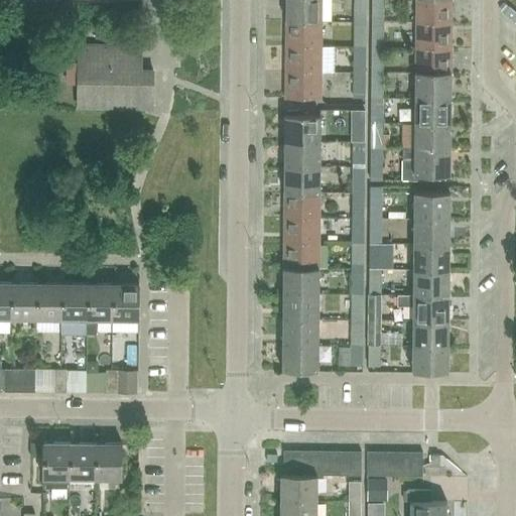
[(323,21),(323,0),(286,0),(286,21),(323,21)]
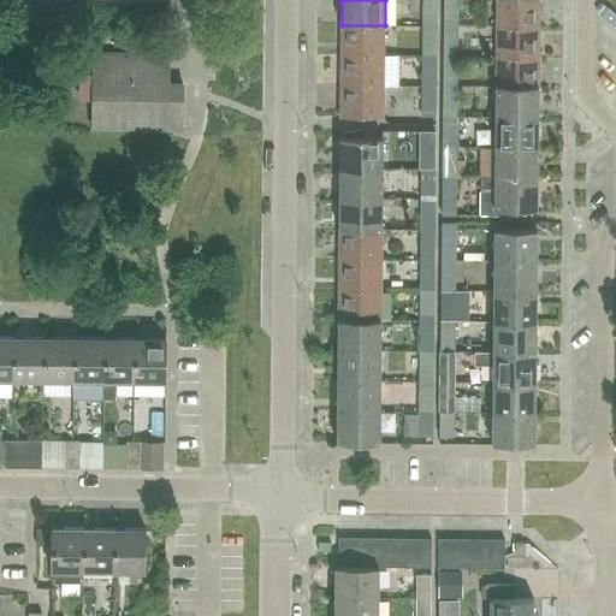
[(437,27),(437,0),(421,0),(421,27),(437,27)]
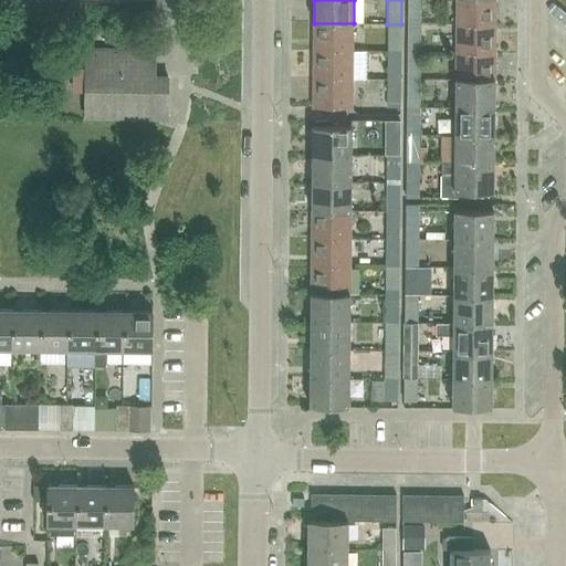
[(420,22),(420,0),(407,0),(407,22),(420,22)]
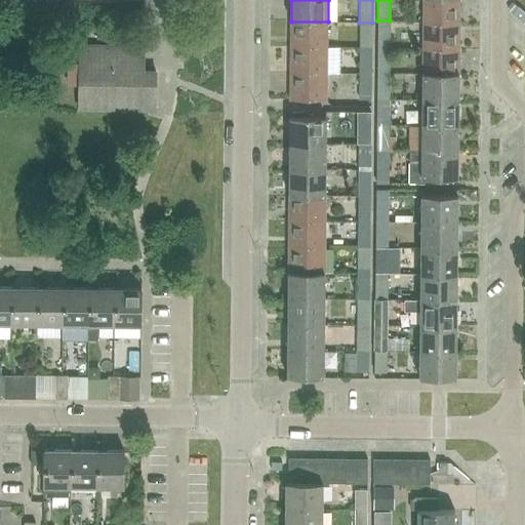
[(459,22),(459,0),(423,0),(423,22),(459,22)]
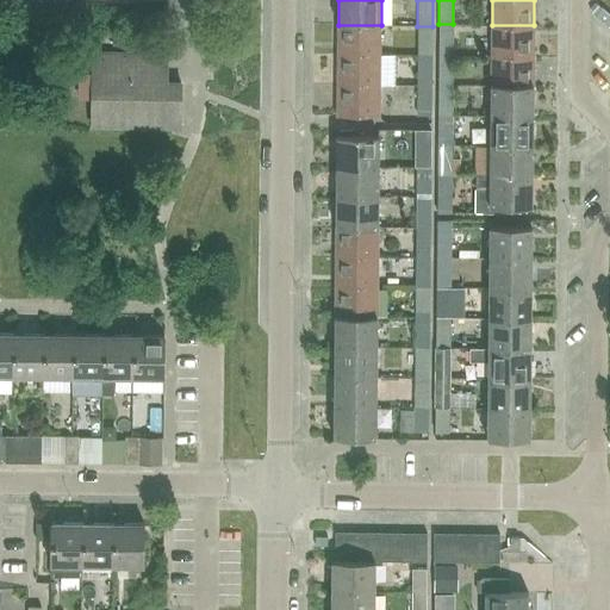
[(453,55),(453,24),(439,24),(439,55),(453,55)]
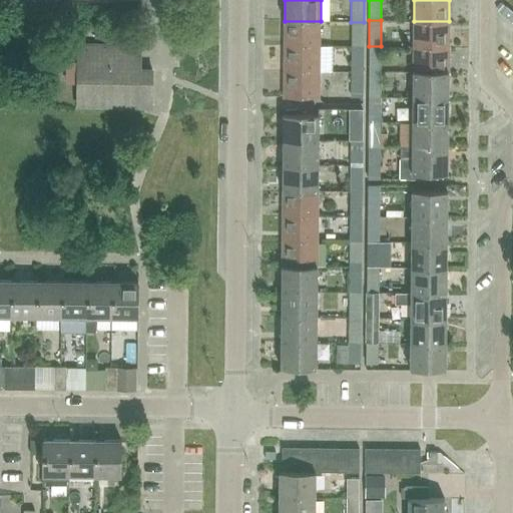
[(320,47),(321,21),(285,21),(285,46),(320,47)]
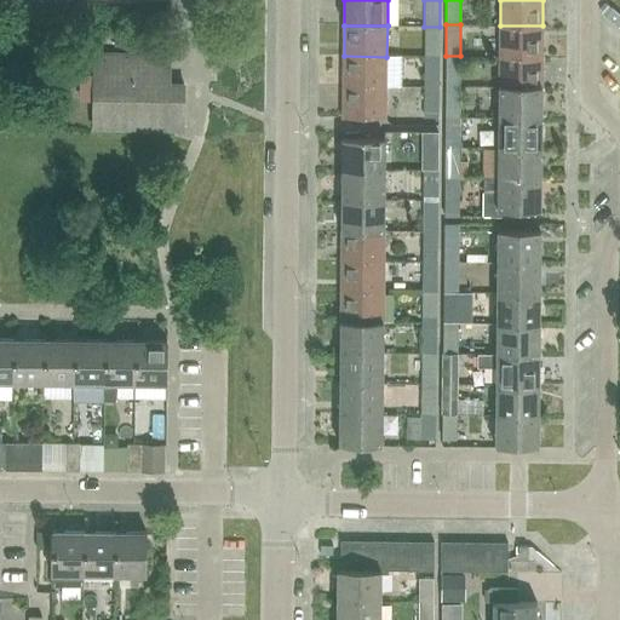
[(543,57),(543,26),(500,26),(500,56),(543,57)]
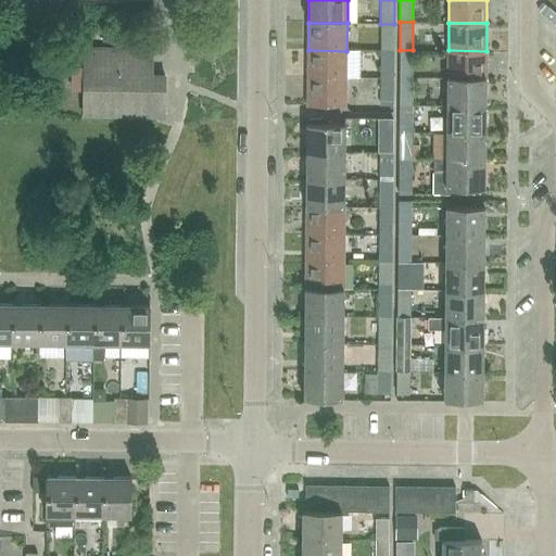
[(394,51),(394,24),(380,24),(380,51),(394,51)]
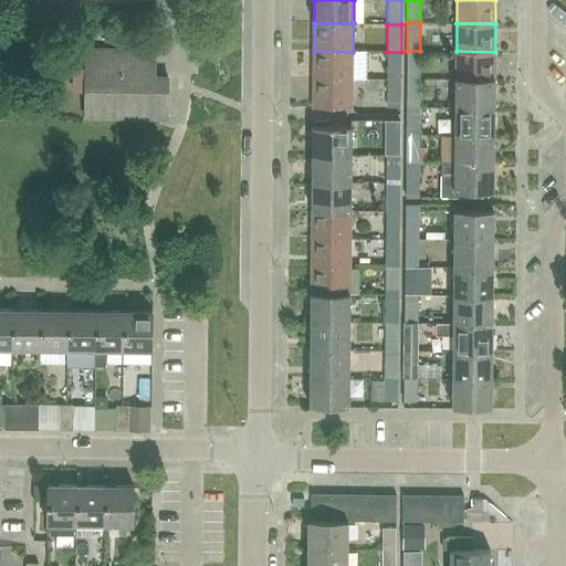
[(155,51),(100,50),(86,50),(86,119),(168,119),(168,77),(155,77),(155,51)]
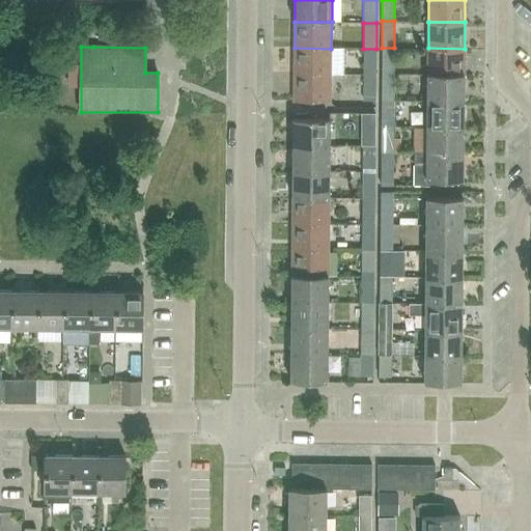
[(331,75),(331,49),(295,48),(295,75),(331,75)]
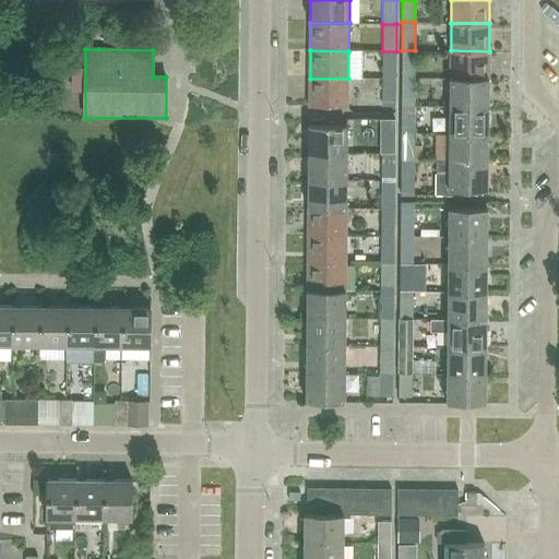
[(415,78),(415,50),(402,50),(401,78),(415,78)]
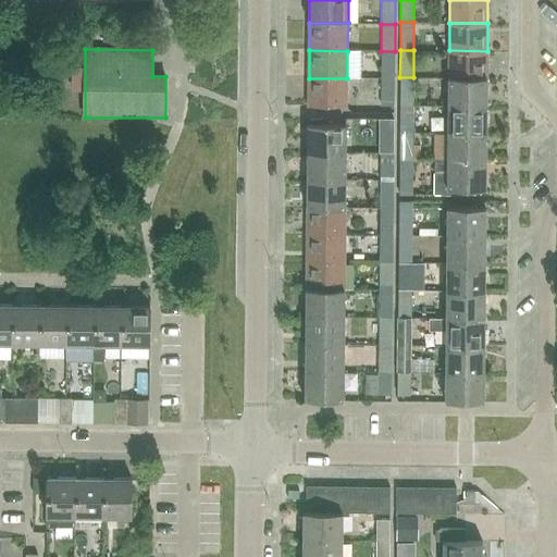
[(486,77),(487,51),(449,50),(449,77),(486,77)]
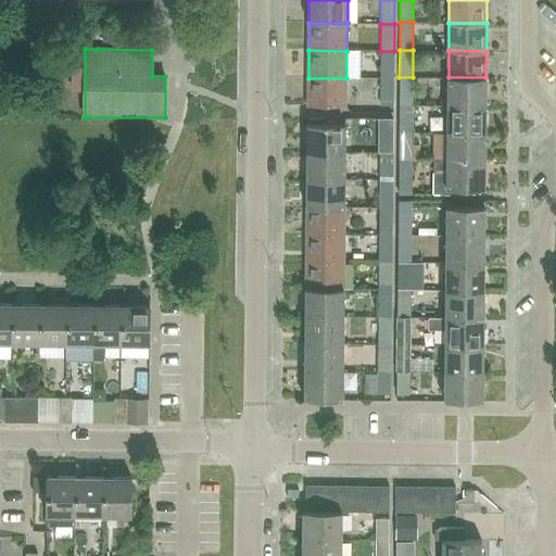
[(393,78),(394,51),(380,51),(380,78),(393,78)]
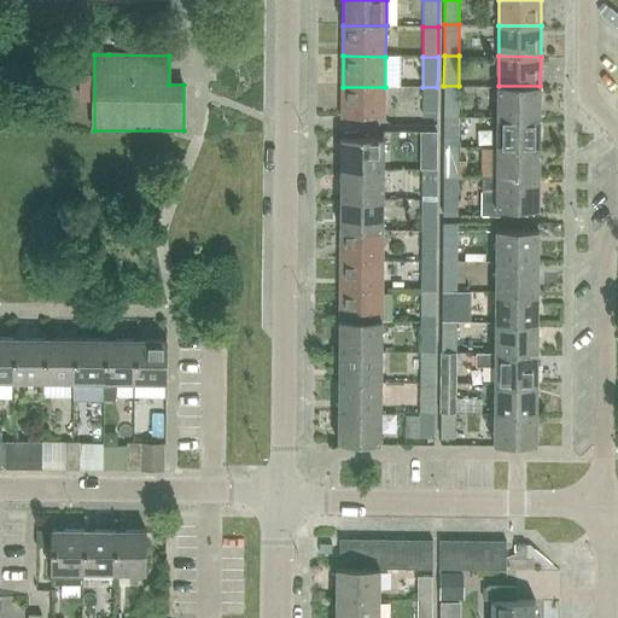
[(458,117),(459,86),(443,86),(443,117),(458,117)]
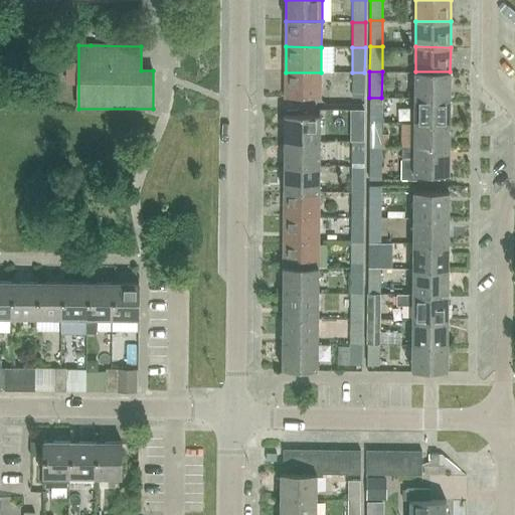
[(450,98),(450,71),(415,71),(414,98),(450,98)]
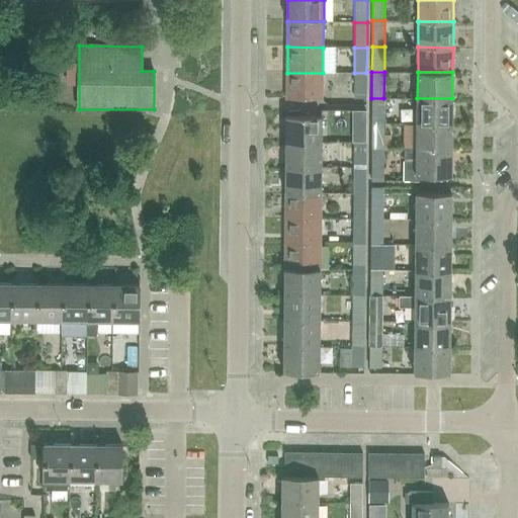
[(323,99),(323,73),(287,73),(286,99),(323,99)]
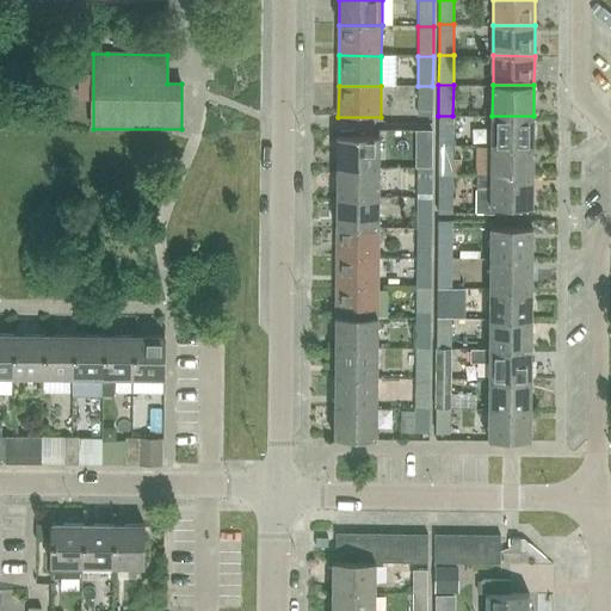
[(432,116),(432,86),(418,86),(417,116),(432,116)]
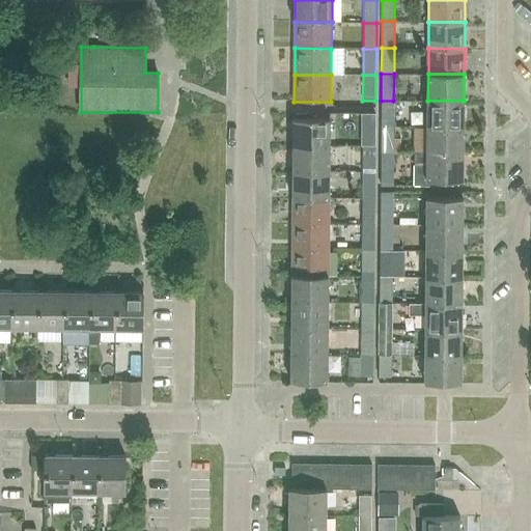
[(393,127),(393,101),(381,101),(381,127),(393,127)]
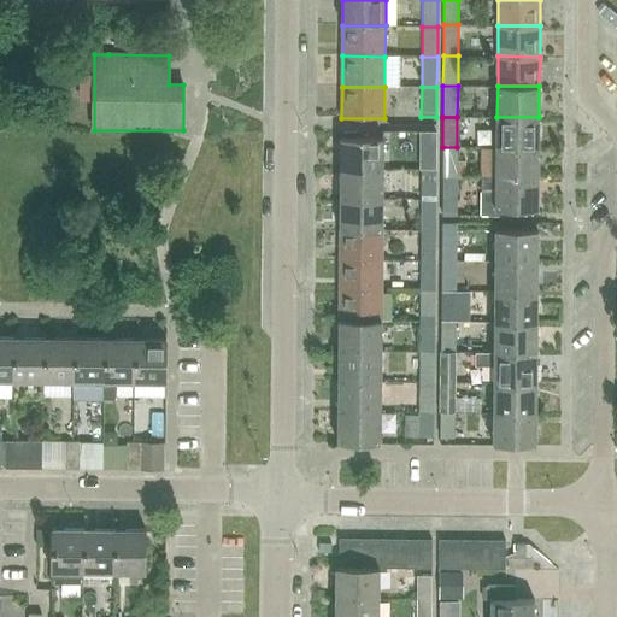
[(539,147),(539,117),(497,117),(497,147),(539,147)]
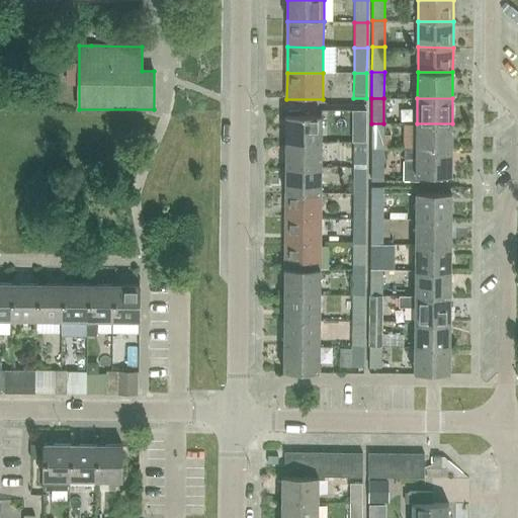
[(354,143),(366,144),(366,110),(354,110),(354,143)]
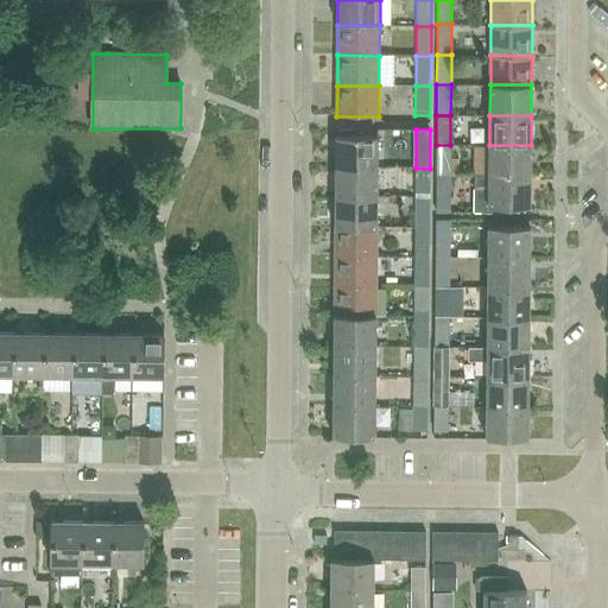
[(336,168),(378,168),(378,137),(336,135),(336,168)]
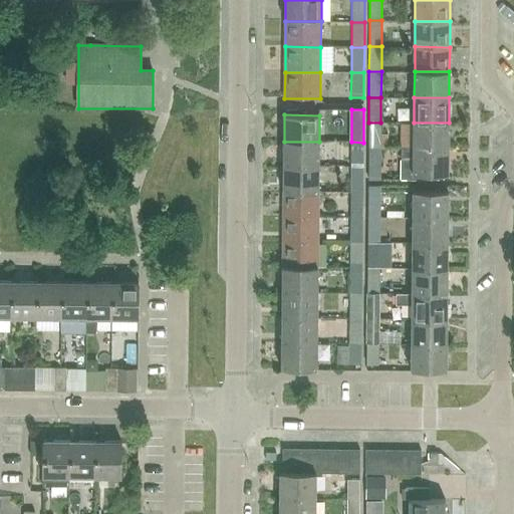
[(380,148),(380,122),(368,122),(368,148),(380,148)]
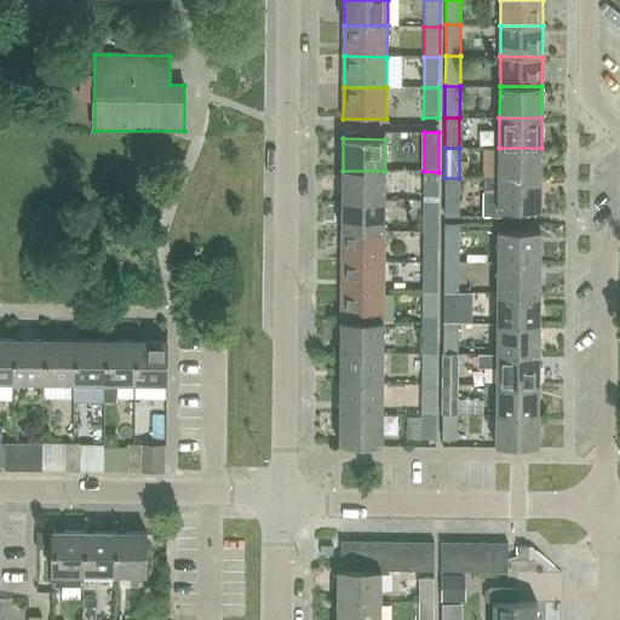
[(541,179),(541,148),(499,148),(499,178),(541,179)]
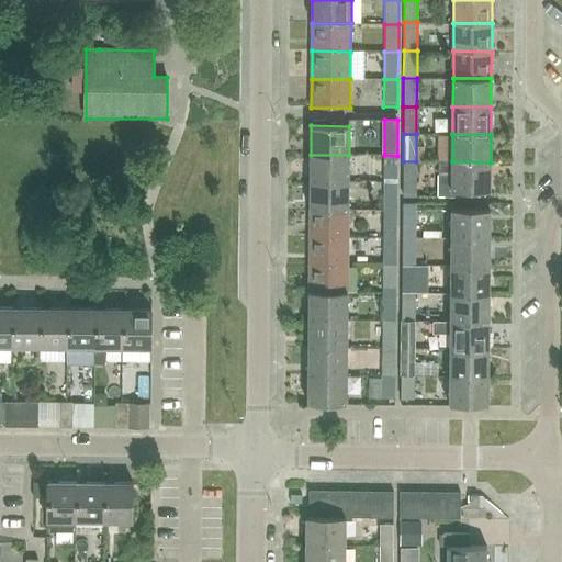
[(349,182),(349,155),(311,155),(311,182),(349,182)]
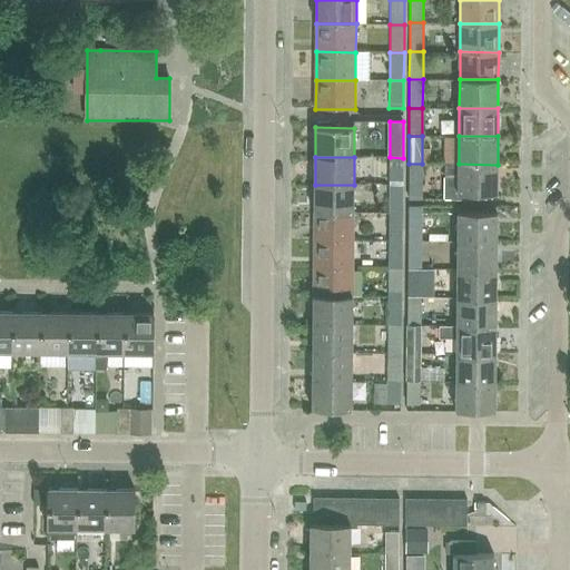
[(403,186),(403,158),(390,157),(390,186),(403,186)]
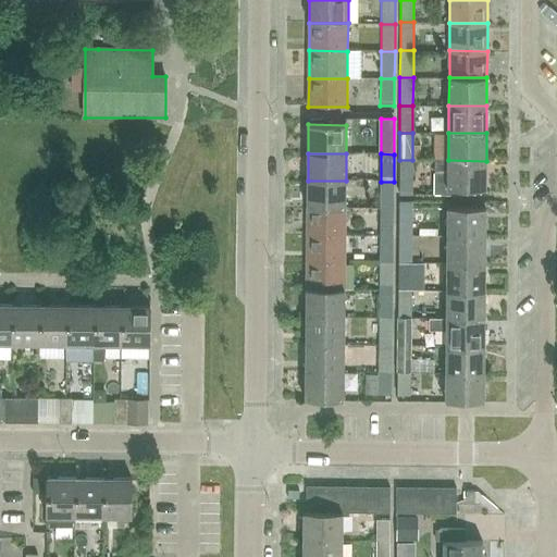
[(412,183),(412,160),(399,160),(399,184),(412,183)]
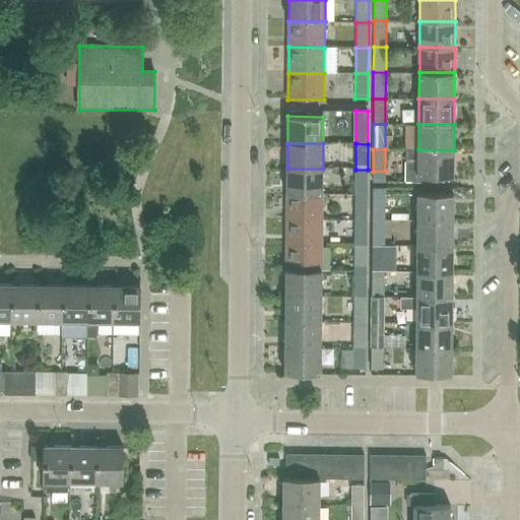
[(453,177),(454,150),(418,149),(418,177),(453,177)]
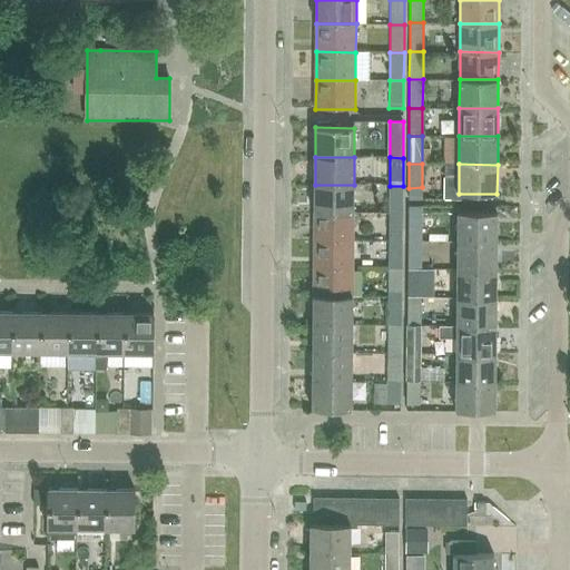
[(450,189),(451,169),(431,168),(430,188),(450,189)]
